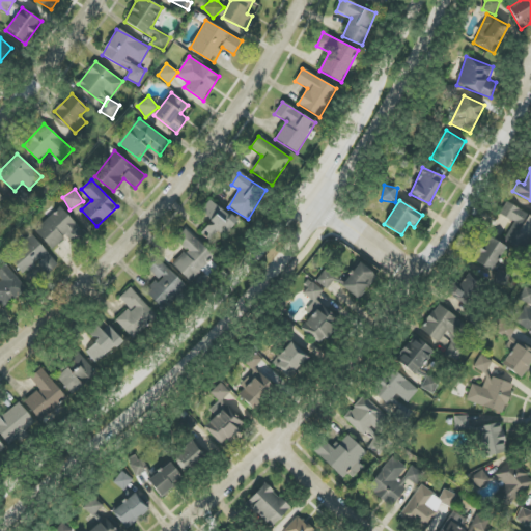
[(200,214),(211,221),(201,234),(217,246),(235,219),(210,201),(200,214)]
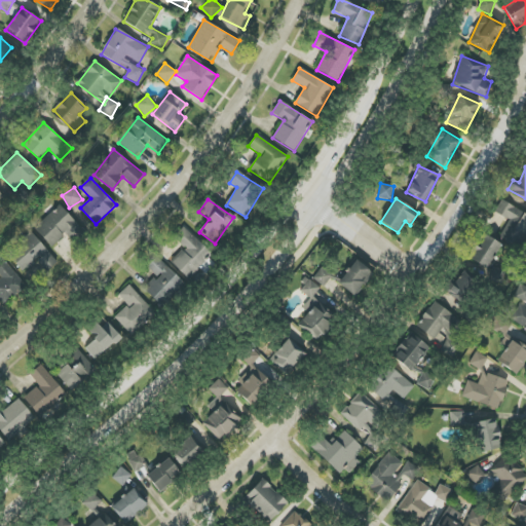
[(510,220),(499,237),(523,251),(525,245),(525,214),(501,200),(495,213),(510,220)]
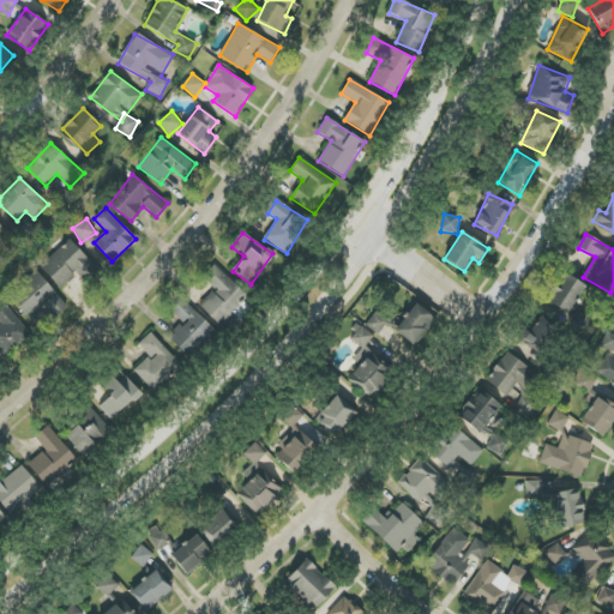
[(61,289),(78,272),(83,277),(95,266),(70,240),(41,268),(61,289)]
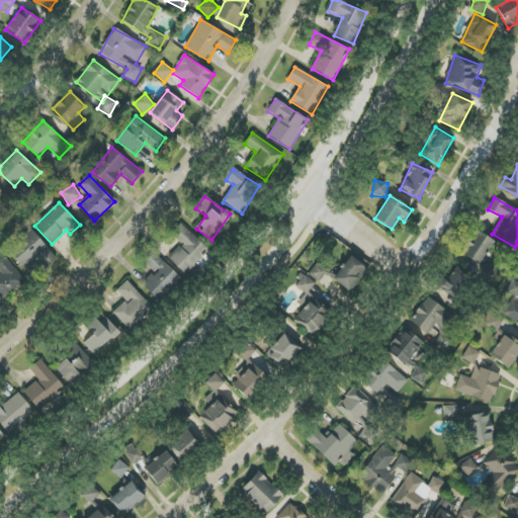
[(209,250),(180,224),(171,234),(182,244),(168,259),(186,275),(209,250)]
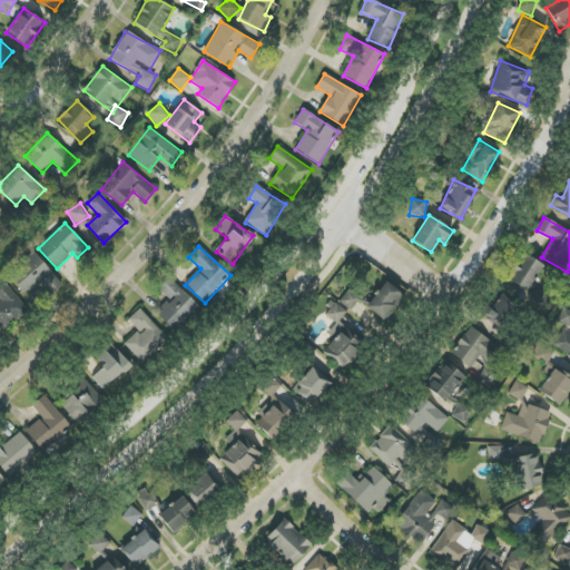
[(27,296),(41,283),(51,294),(64,284),(33,252),(8,276),(27,296)]
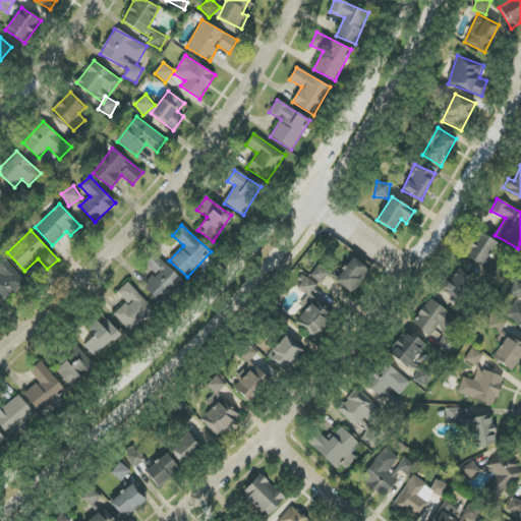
[(482,267),(497,242),(478,231),(464,255),(482,267)]
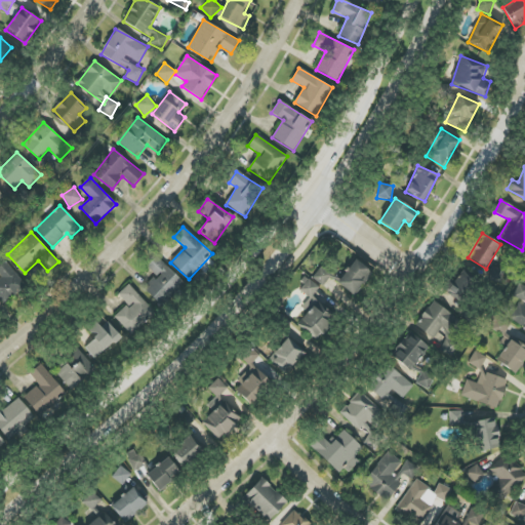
[(161,306),(183,282),(157,256),(147,267),(157,276),(145,290),(161,306)]
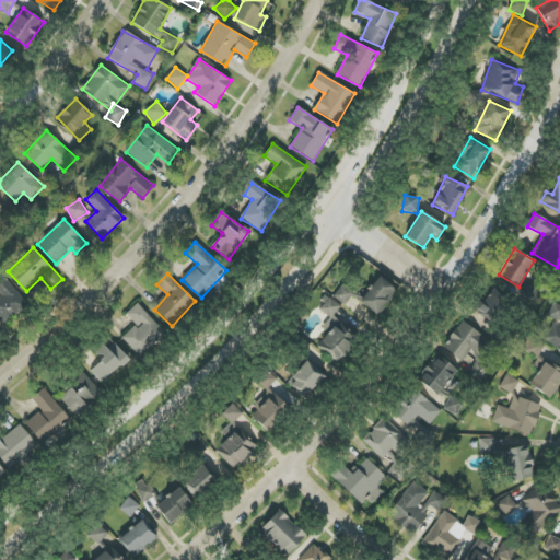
[(0,318),(6,325),(27,304),(1,275),(0,275),(0,318)]
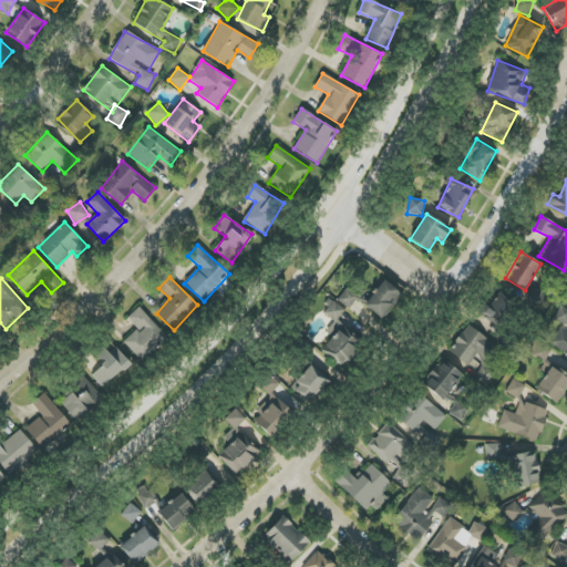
[(381,320),(403,296),(385,280),(366,301),(349,287),(338,299),(349,309),(358,299),(381,320)]
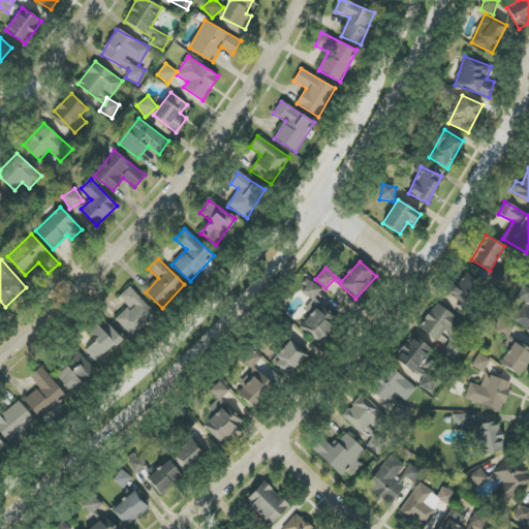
[(457,285),(452,282),(444,292),(466,306),(483,281),(466,271),(457,285)]
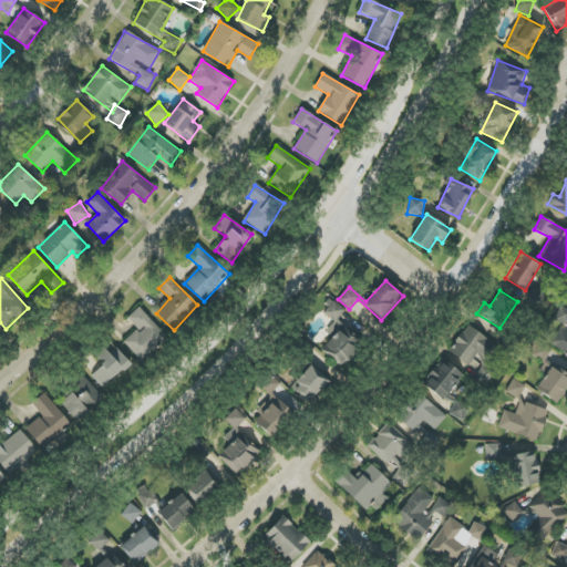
[(337,322),(344,310),(331,300),(322,312),(334,321),(327,332),(332,337),(322,351),(344,367),(362,340),(337,322)]
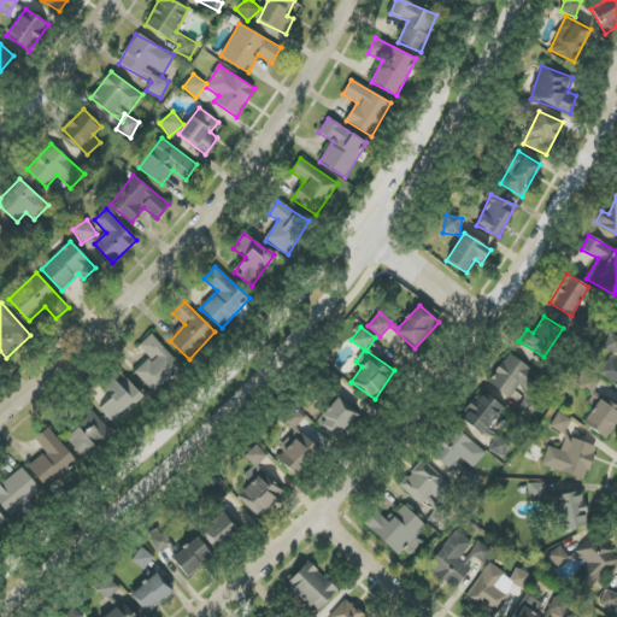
[(135,372),(154,393),(182,366),(152,334),(139,346),(150,358),(135,372)]
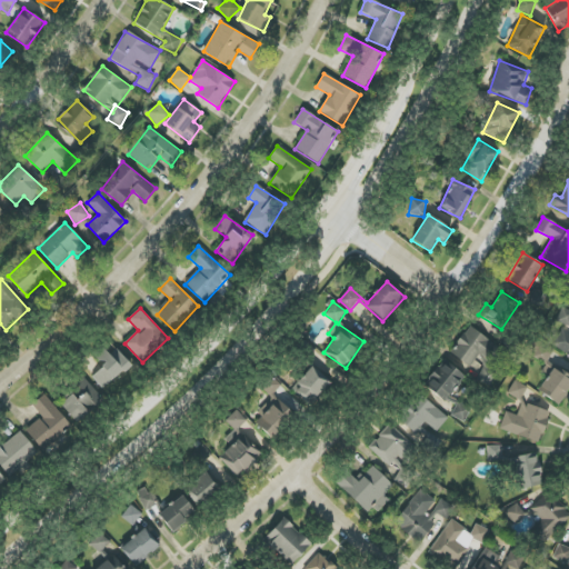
[(557,320),(568,326),(568,310),(562,308),(557,320)]
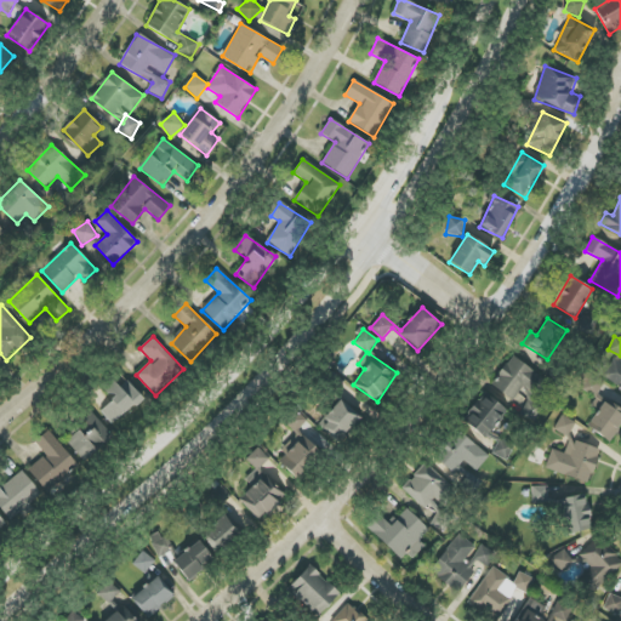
[(491,383),(513,400),(524,386),(528,389),(539,376),(513,355),(491,383)]
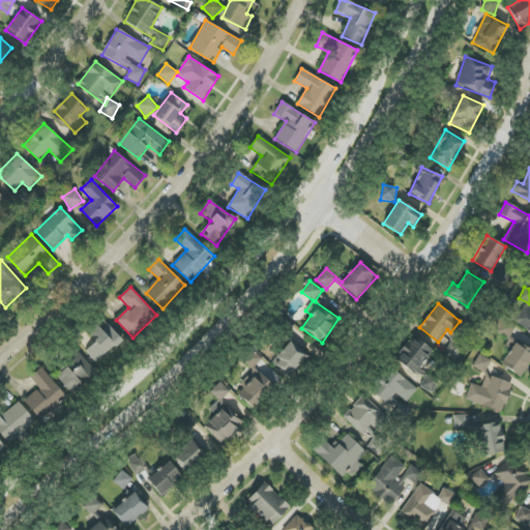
[(529,331),(529,307),(525,304),(514,321),(529,331)]
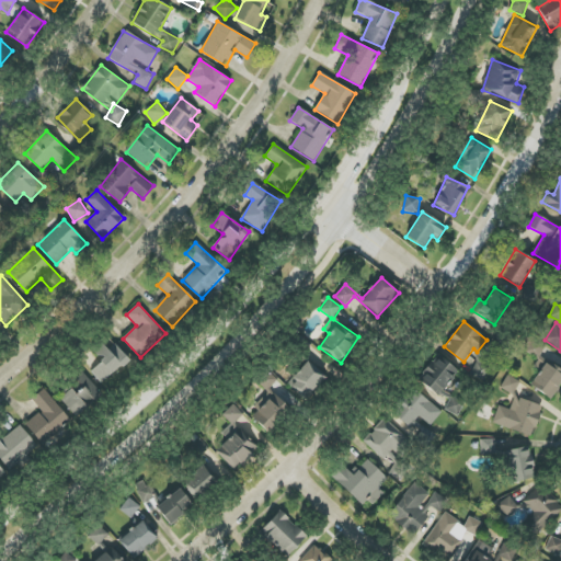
[(560,384),(560,369),(539,356),(546,346),(528,335),(522,346),(539,358),(534,367),(539,371),(530,386),(552,399),(560,384)]
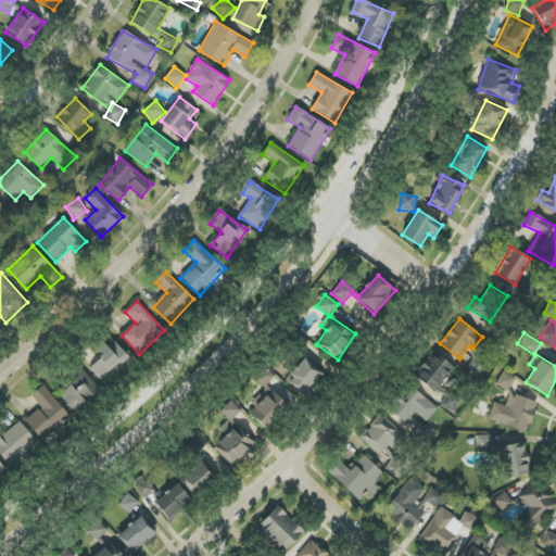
[(100,380),(128,357),(109,335),(92,346),(101,357),(90,367),(100,380)]
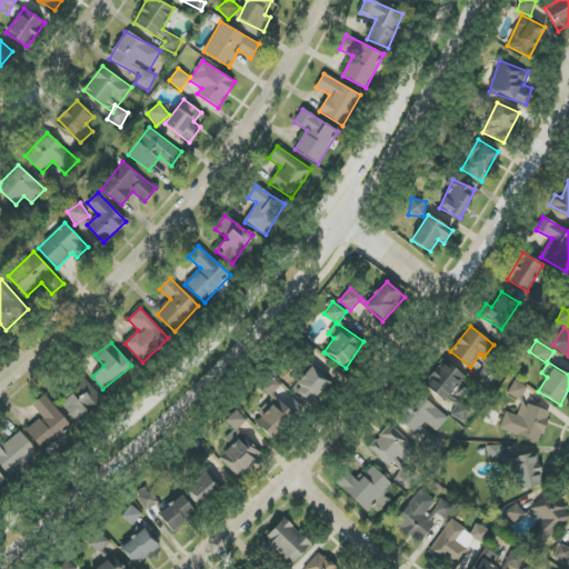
[(425,385),(445,402),(466,377),(445,360),(425,385)]
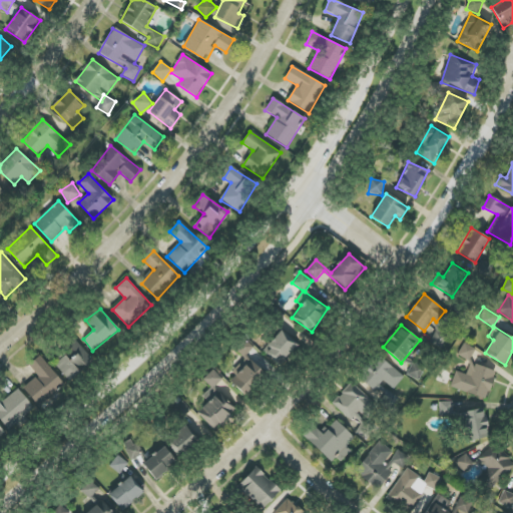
[(264,352),(282,366),(299,344),(281,330),(264,352)]
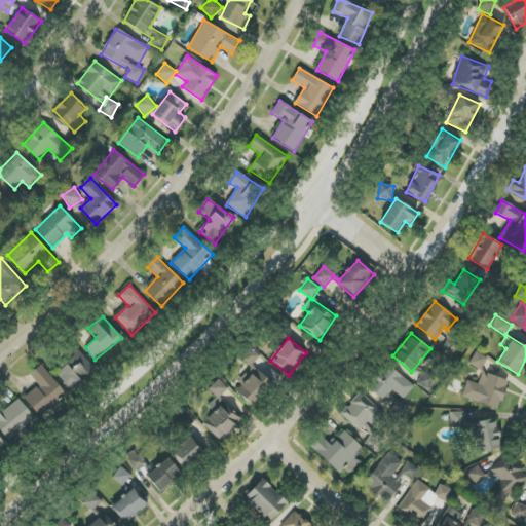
[(452,358),(458,345),(447,339),(441,351),(452,358)]
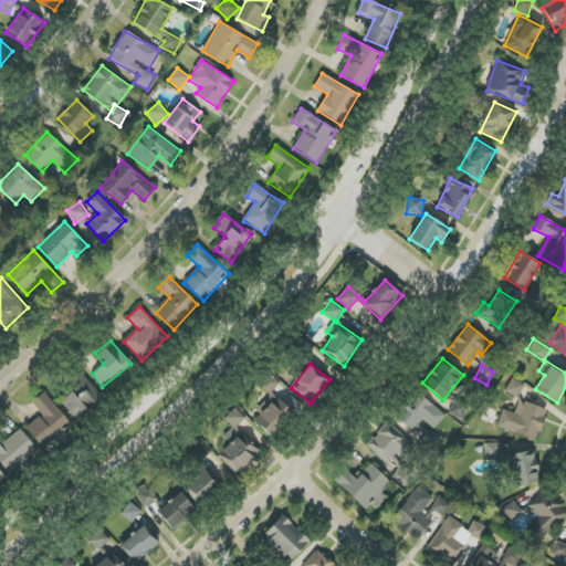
[(271,396),(251,419),(272,437),(299,407),(294,404),(290,408),(272,392),(280,384),(269,374),(259,385),(271,396)]
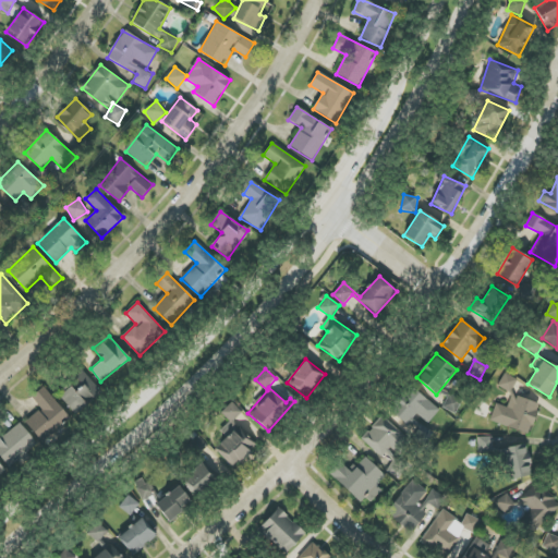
[(76,414),(101,390),(84,373),(59,396),(76,414)]
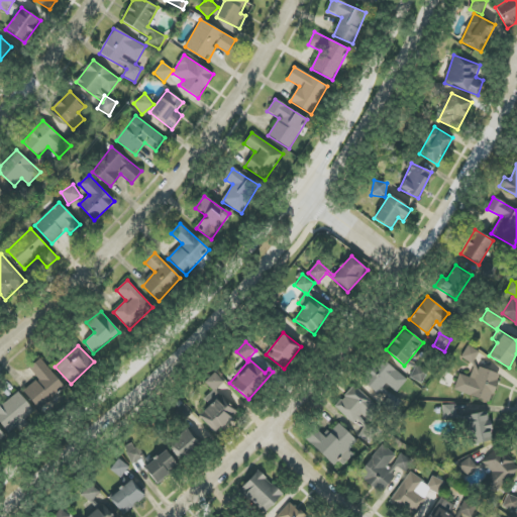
[(480,351),(468,345),(460,357),(473,364),(480,351)]
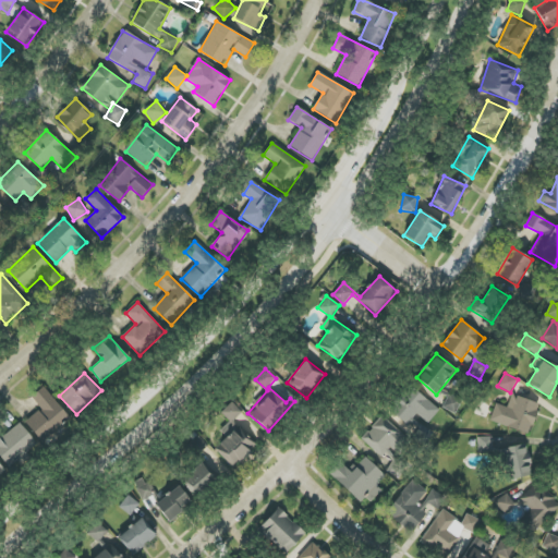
[(25,422),(41,441),(70,419),(44,387),(32,397),(41,409),(25,422)]
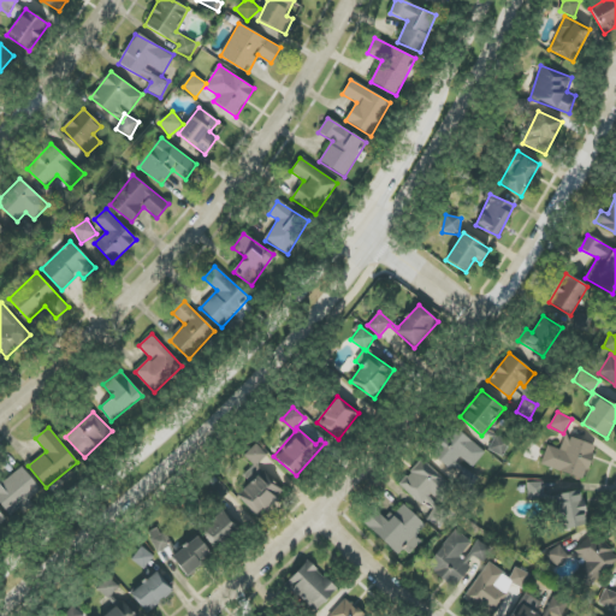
[(460,457),(473,468),(485,451),(454,427),(432,456),(451,469),(460,457)]
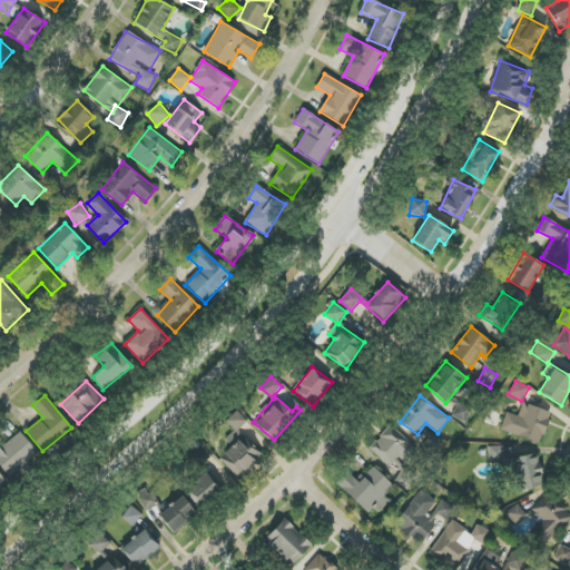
[(452,418),(463,421),(468,406),(458,403),(452,418)]
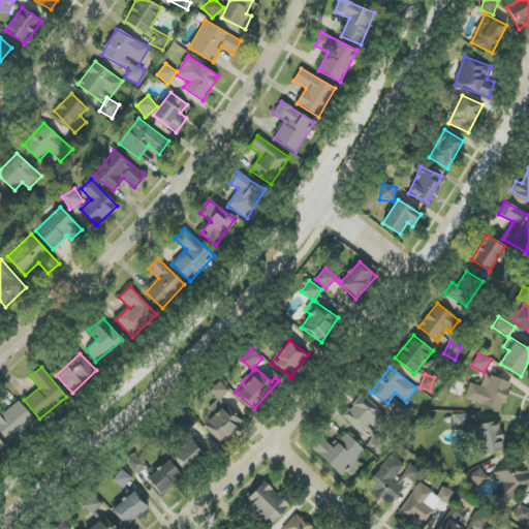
[(511,383),(485,374),(480,386),(470,382),(465,399),(501,412),(511,383)]
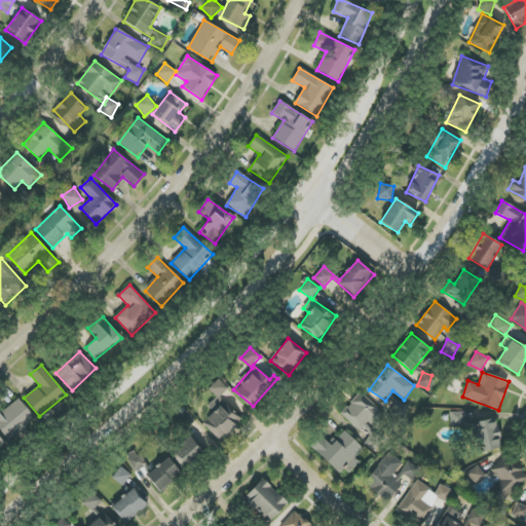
[(220,442),(241,420),(220,398),(229,389),(219,379),(209,389),(217,398),(209,406),(215,412),(202,423),(220,442)]
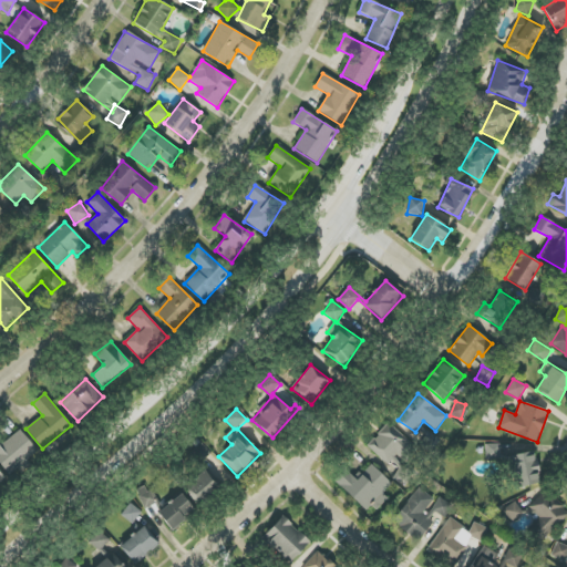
[(368,445),(398,472),(393,476),(403,485),(413,474),(401,462),(415,446),(389,422),(368,445)]
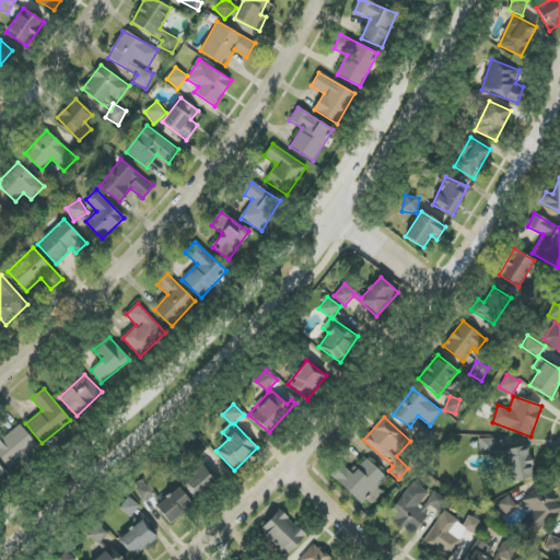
[(0,436),(0,458),(8,469),(37,447),(19,422),(0,436)]
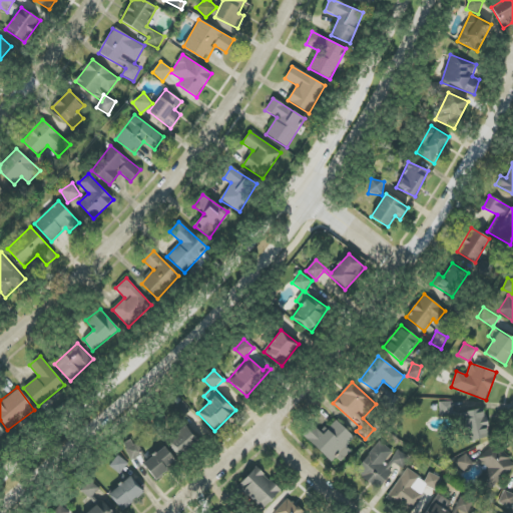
[(440,416),(453,415),(452,401),(439,402),(440,416)]
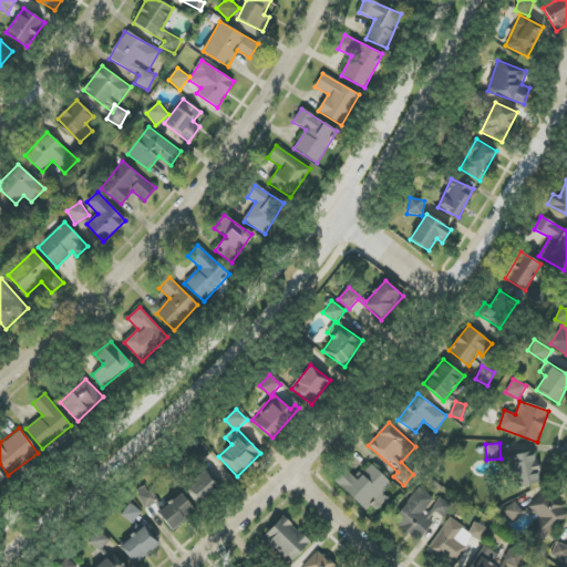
[(543,482),(534,451),(511,456),(519,488),(543,482)]
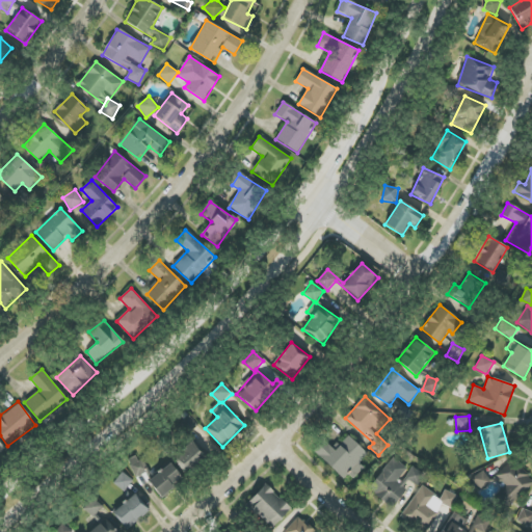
[(324,441),(314,452),(346,482),(362,466),(358,462),(368,454),(348,435),(334,449),(324,441)]
